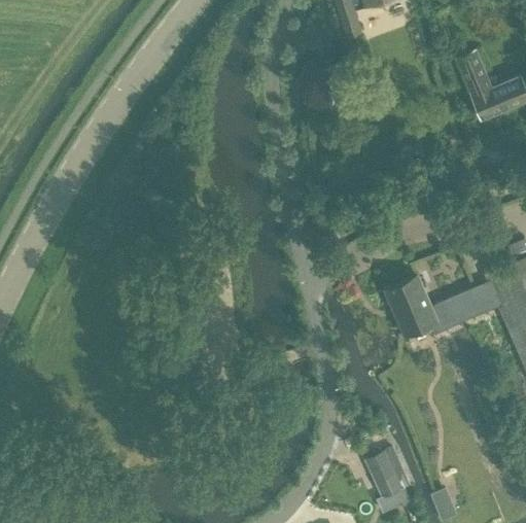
[(346,38),(360,34),(349,0),(335,0),(334,0),(346,38)]
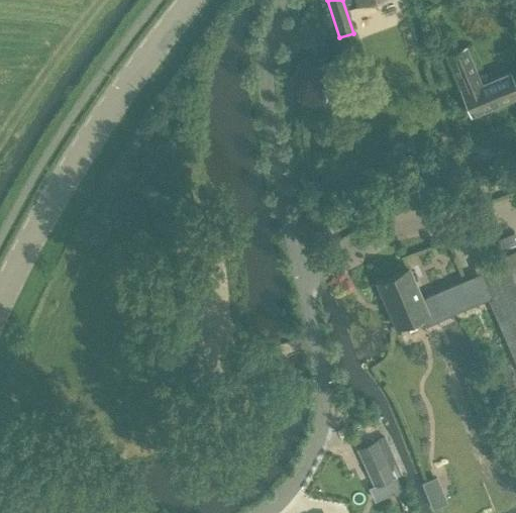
[(354,0),(357,10),(387,0),(354,0)]
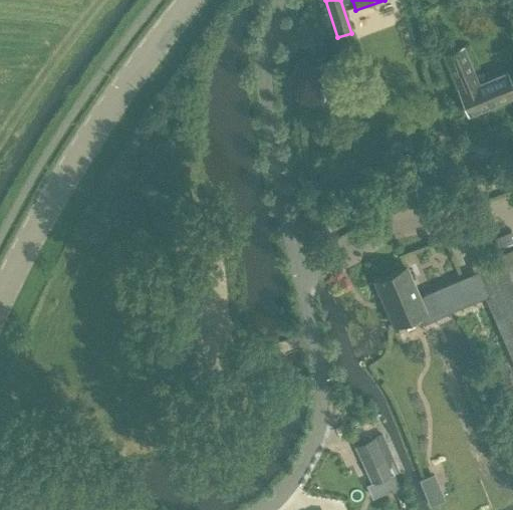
[(479,87),(464,50),(445,58),(461,95),(460,95),(469,117),(512,98),(512,89),(507,75),(479,87)]
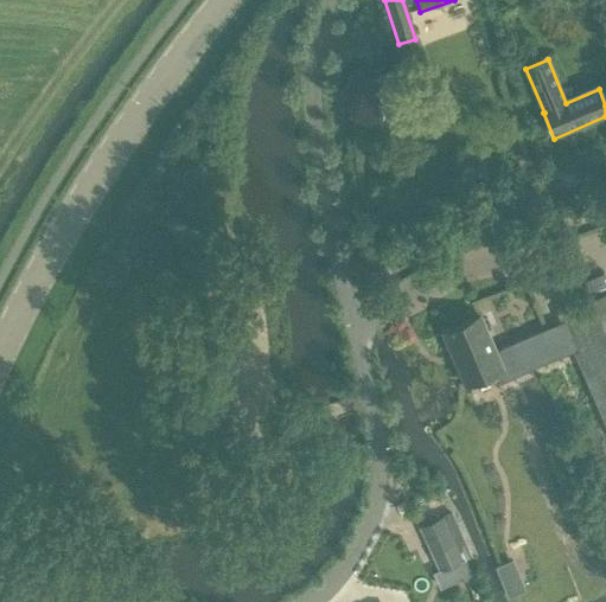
[(480,319),(444,335),(466,388),(496,376),(501,386),(574,353),(605,426),(605,294),(557,316),(562,325),(496,354),(480,319)]
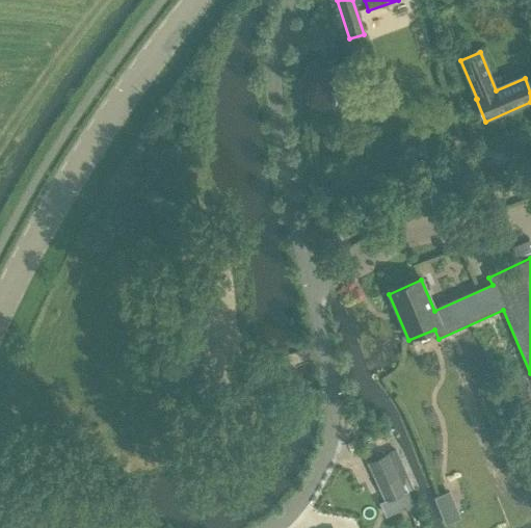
[(386,504),(405,495),(388,458),(369,467),(386,504)]
